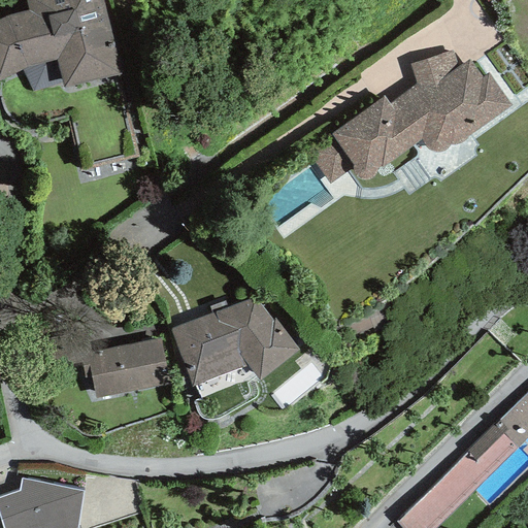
[(26,0),(29,9),(14,13),(0,20),(0,80),(23,70),(32,91),(63,83),(65,89),(124,73),(104,0),(26,0)]
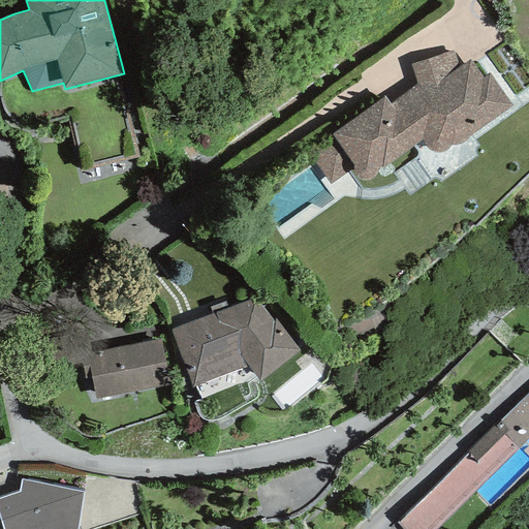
[(469,137),(514,106),(489,74),(483,78),(469,60),(459,67),(453,51),(410,65),(417,84),(391,104),(383,97),(332,134),(336,141),(310,157),(331,184),(353,168),(353,172),(355,176),(359,178),(362,180),(366,181),(371,179),(374,177),(377,173),(378,169),(423,141),(424,144),(425,147),(428,150),(433,152),(436,153),(441,153),(445,152),(449,148),(450,146),(455,146),(460,145),(463,143),(467,141),(469,137)]
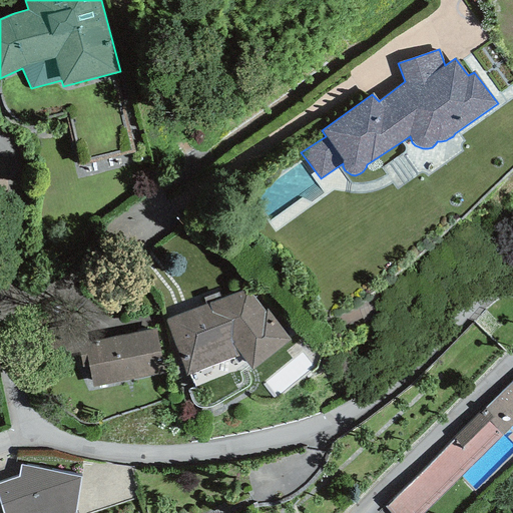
[(242,292),(165,320),(187,375),(239,356),(251,370),(291,340),(268,310),(265,311),(252,295),(244,296),(242,292)]
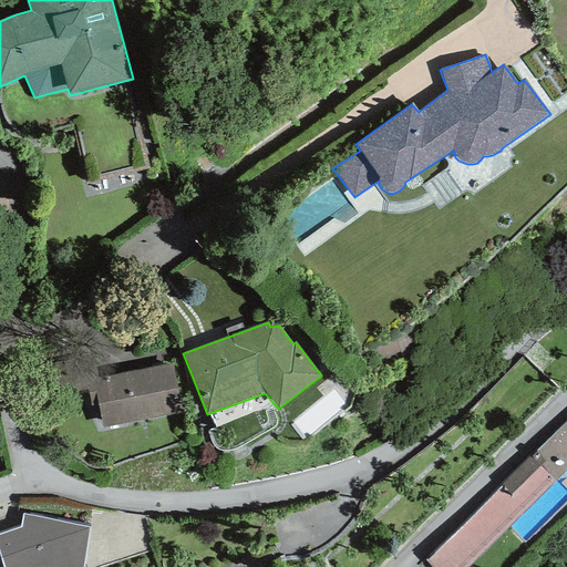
[(94,357),(43,367),(49,397),(89,389),(92,406),(99,405),(104,429),(182,413),(172,363),(98,378),(94,357)]
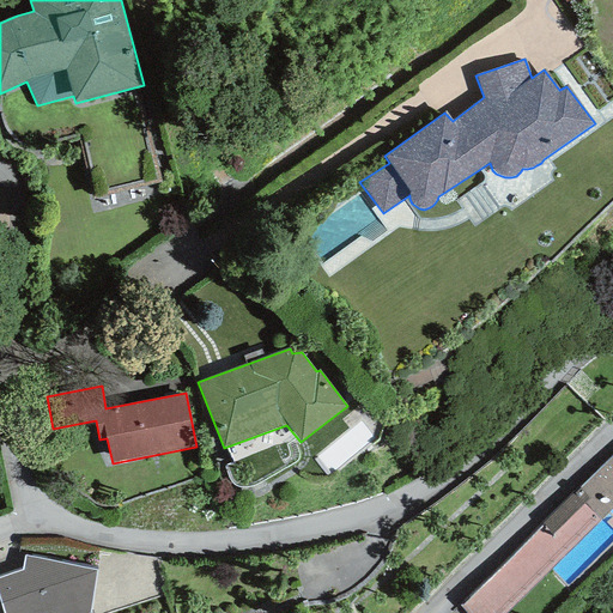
[(612,453),(576,490),(605,519),(612,509),(612,453)]
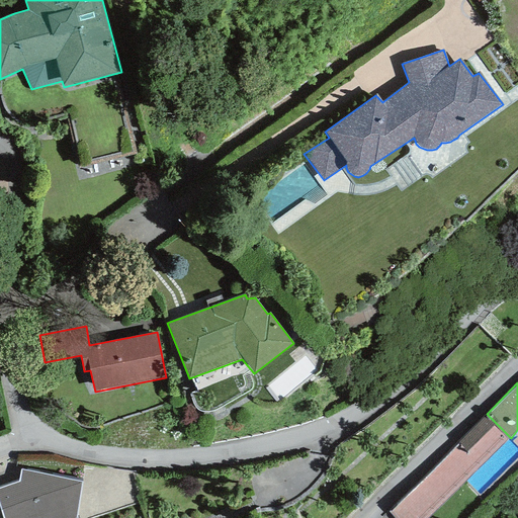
[(429,517),(511,438),(487,414),(389,512),(395,517),(429,517)]
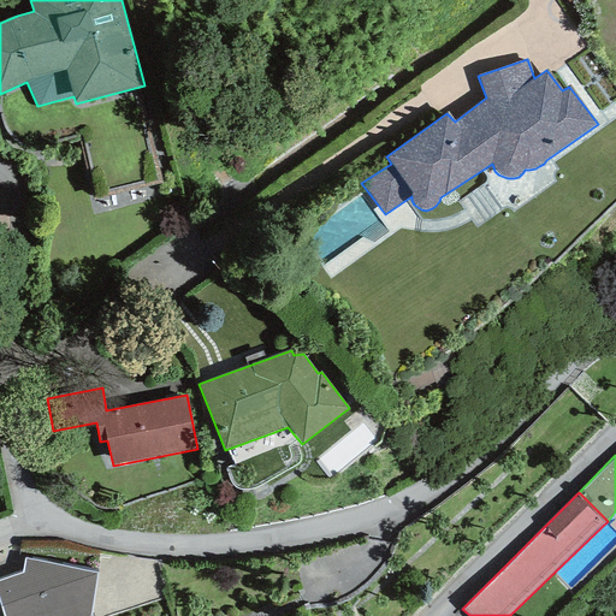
[(22,574),(0,581),(0,598),(5,615),(90,615),(100,574),(25,558),(22,574)]
